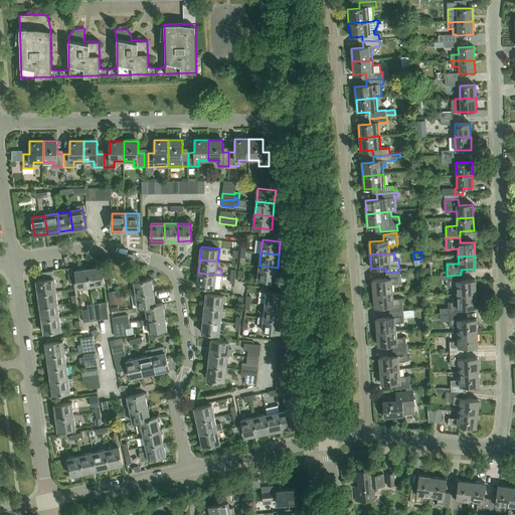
[(102,266),(89,268),(91,285),(104,283),(102,266)]
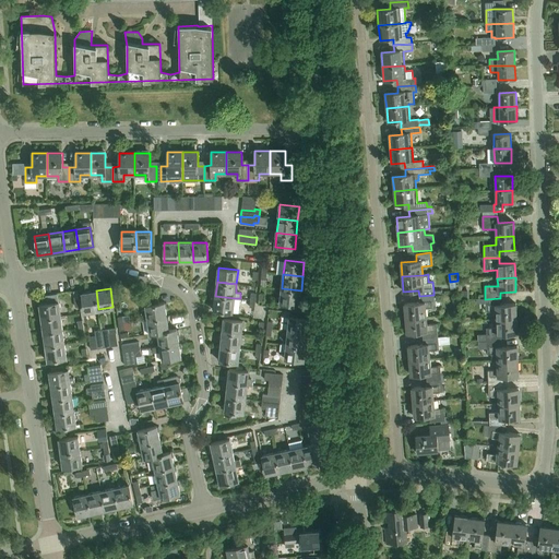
[(301,290),(282,288),(281,302),(299,305),(301,290)]
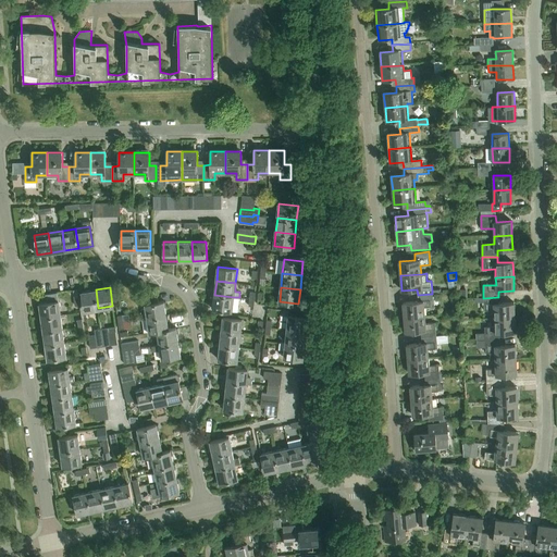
[(98,308),(96,289),(82,292),(84,310),(98,308)]
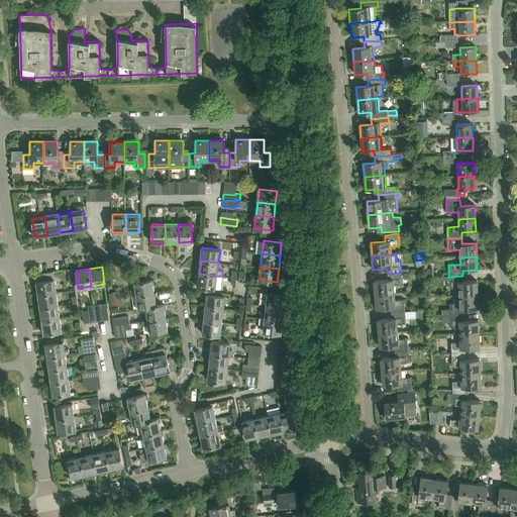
[(402,285),(401,273),(388,274),(388,280),(374,281),(375,295),(394,293),(394,286),(402,285)]
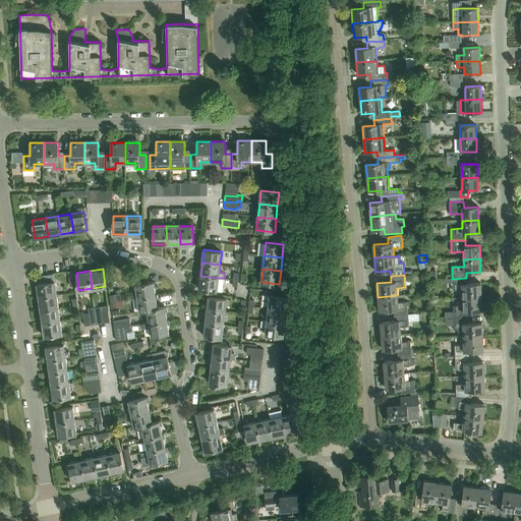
[(142,329),(151,328),(152,335),(170,333),(166,306),(158,307),(154,281),(149,282),(148,276),(136,278),(136,284),(135,284),(140,310),(148,309),(150,323),(142,324),(142,329)]
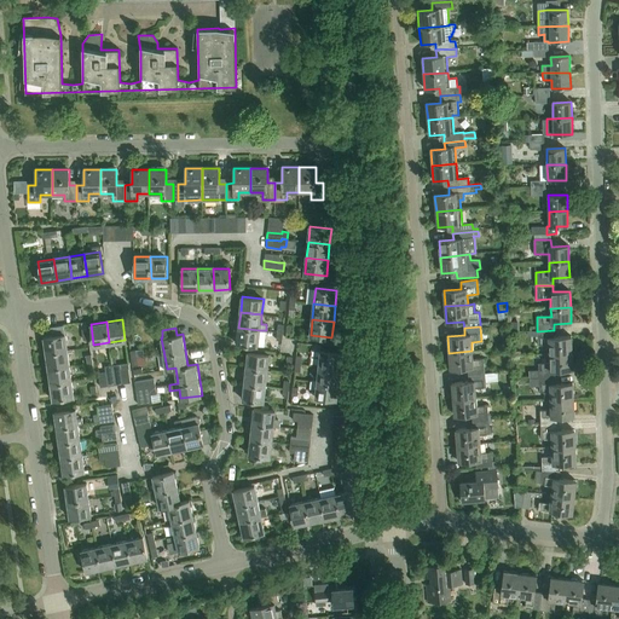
[(238,328),(237,343),(258,346),(260,330),(238,328)]
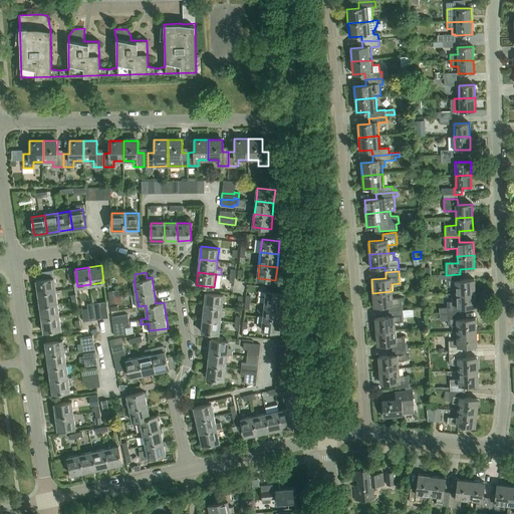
[(460,280),(460,274),(446,275),(447,287),(456,286),(456,294),(475,293),(475,279),(460,280)]
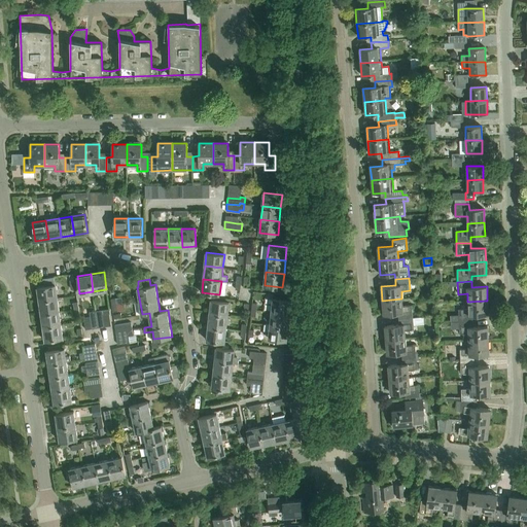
[(37,286),(39,300),(58,297),(56,284),(37,286)]
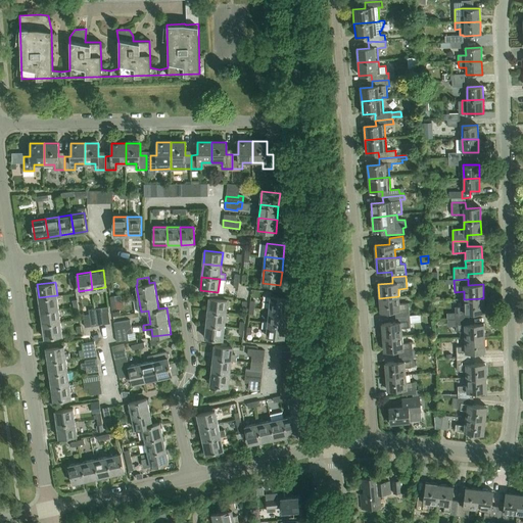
[(58,308),(57,295),(39,297),(41,311),(58,308)]
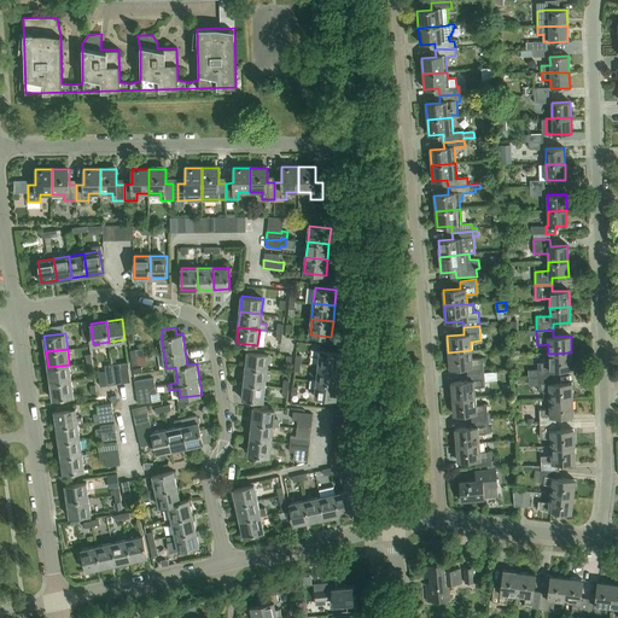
[(320,350),(318,366),(339,368),(342,353),(320,350)]
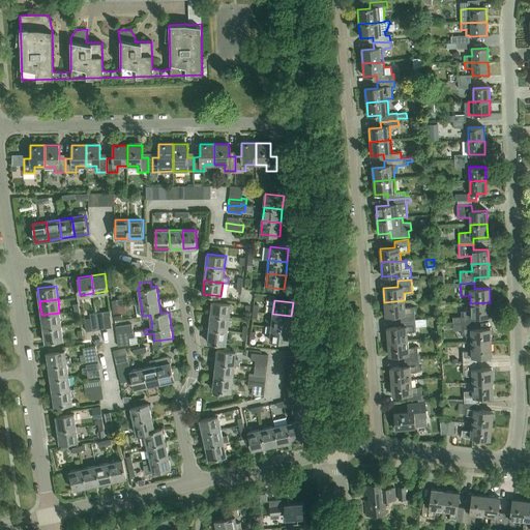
[(405,308),(404,300),(384,302),(385,316),(401,315),(401,321),(415,320),(414,307),(405,308)]
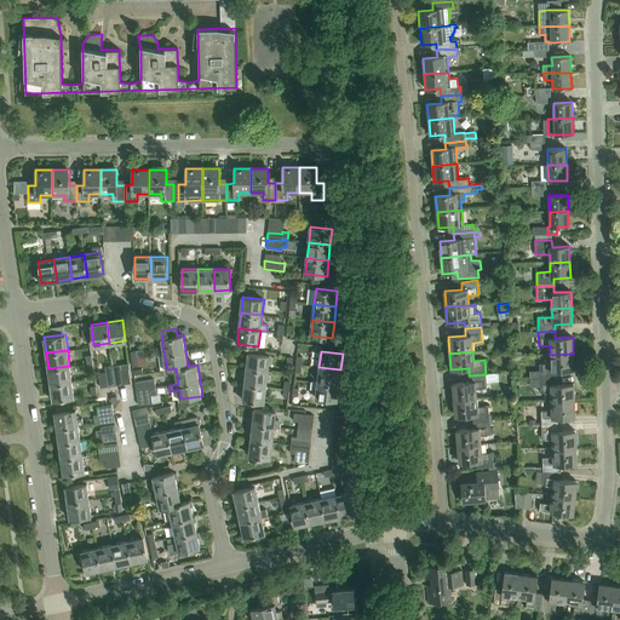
[(248,352),(247,368),(269,371),(270,355),(248,352)]
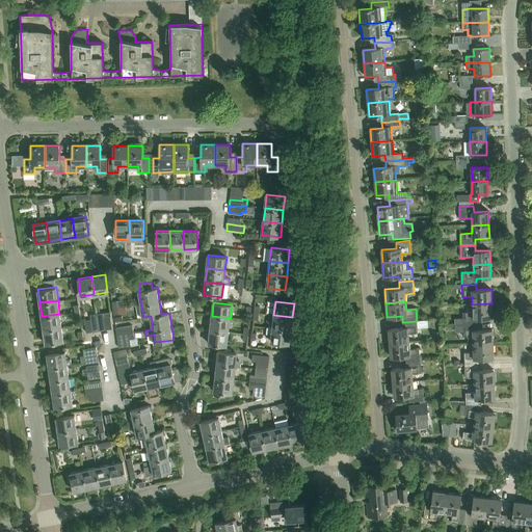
[(462,313),(462,317),(454,317),(454,324),(463,324),(463,325),(478,324),(477,318),(493,318),(491,303),(472,304),(472,312),(462,313)]
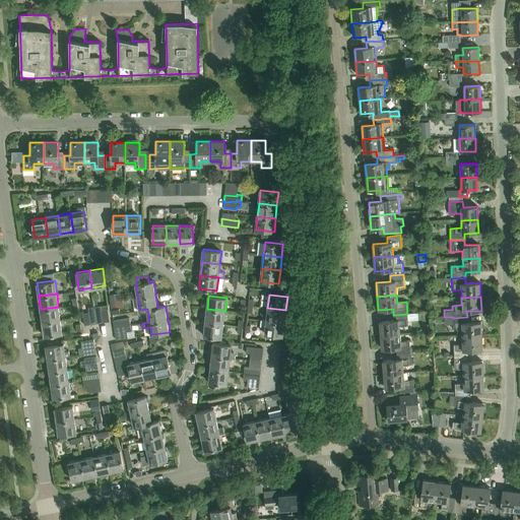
[(121,300),(121,299),(111,301),(112,308),(116,307),(115,301),(121,300)]
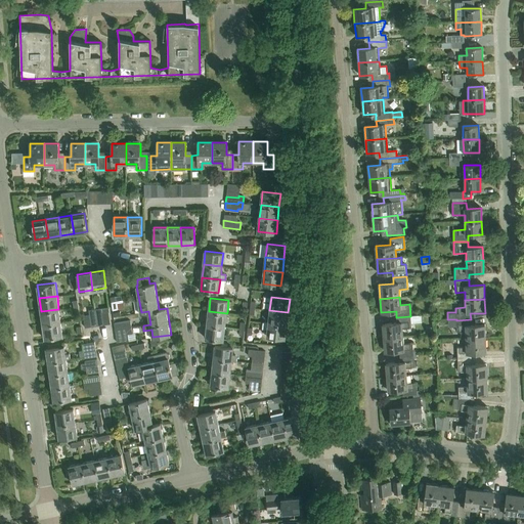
[(95,309),(97,325),(104,324),(102,312),(101,308),(95,309)]
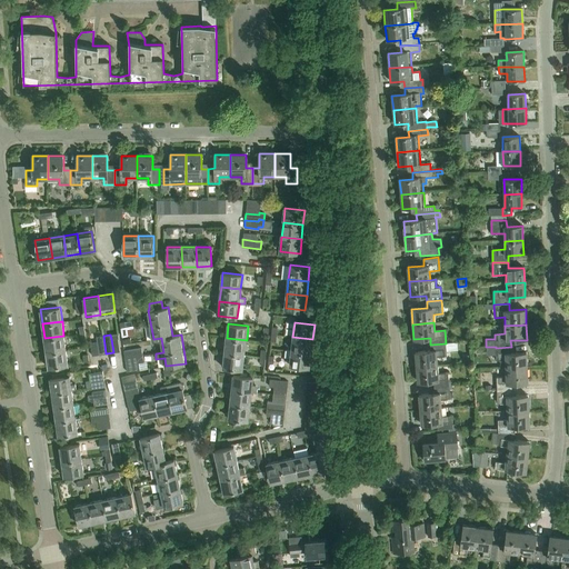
[(66,350),(63,336),(45,338),(47,352),(66,350)]
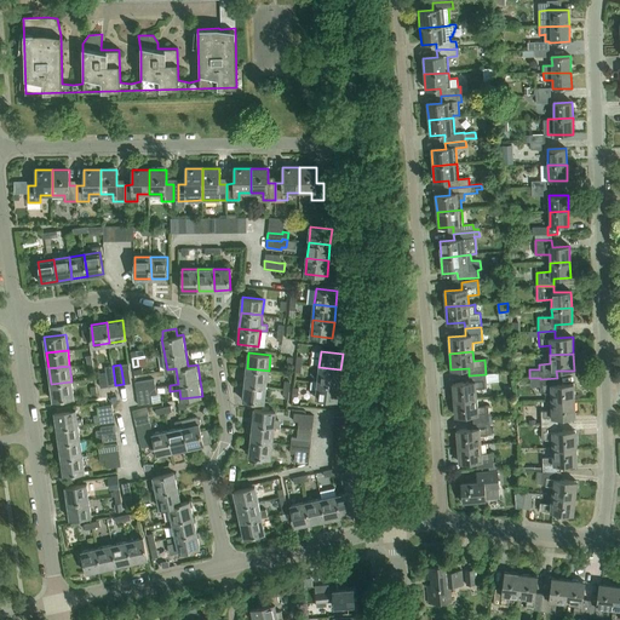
[(107,372),(108,386),(115,385),(113,366),(105,367),(107,372)]
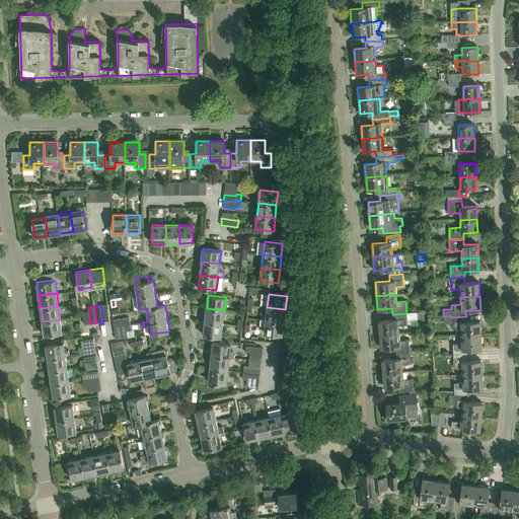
[(267,307),(266,319),(284,321),(285,309),(267,307)]
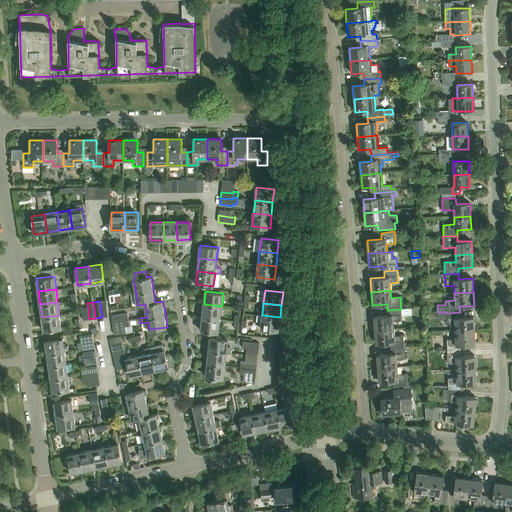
[(202,317),(220,319),(222,306),(204,304),(202,317)]
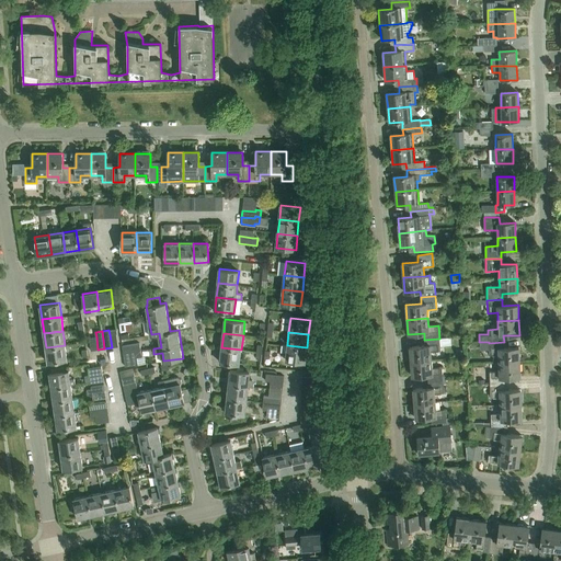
[(91,351),(98,350),(96,336),(89,338),(91,351)]
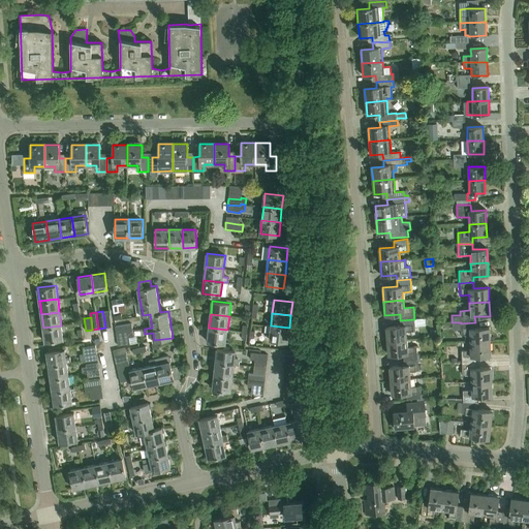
[(414,318),(414,319),(415,325),(426,324),(425,317),(414,318)]
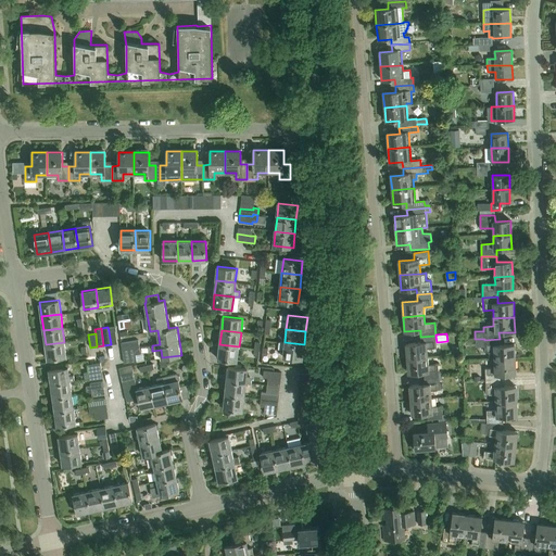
[(407,358),(428,357),(427,349),(437,348),(436,336),(420,337),(421,343),(406,344),(407,358)]
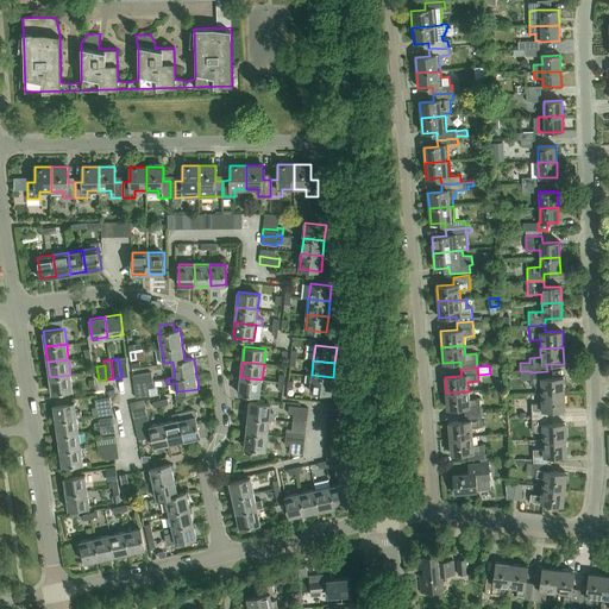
[(541,385),(541,395),(565,394),(564,377),(547,378),(547,371),(531,372),(531,385),(541,385)]
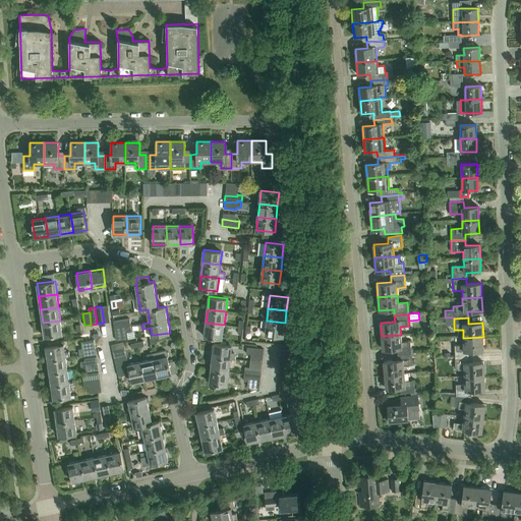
[(115,327),(130,325),(130,319),(114,321),(115,327)]
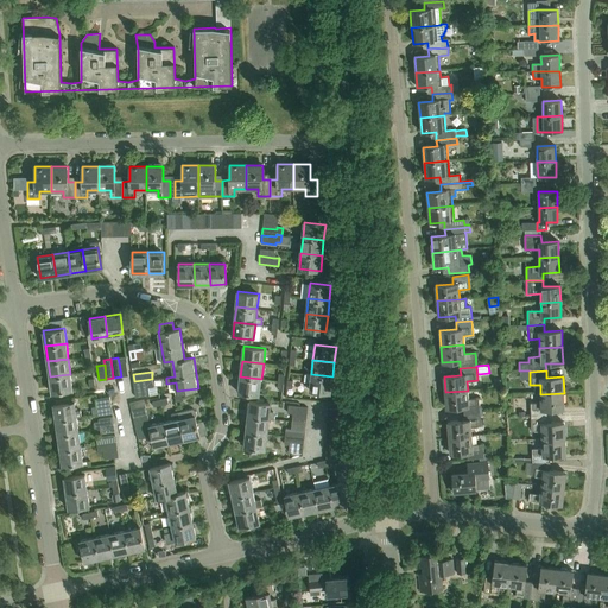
[(50,377),(51,392),(73,390),(70,374),(50,377)]
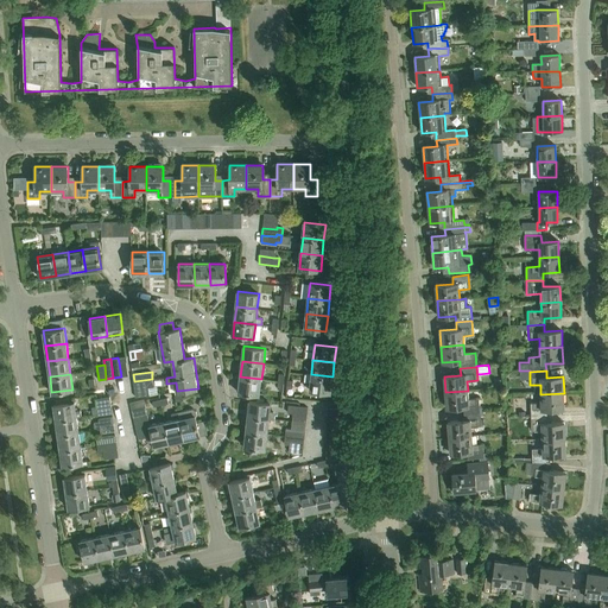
[(305,374),(304,381),(310,382),(309,391),(330,393),(333,377),(311,374),(305,374)]
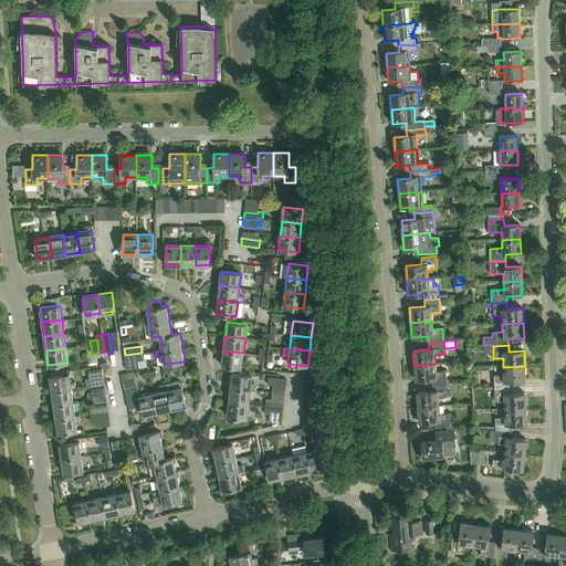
[(243,353),(223,350),(222,365),(241,367),(243,353)]
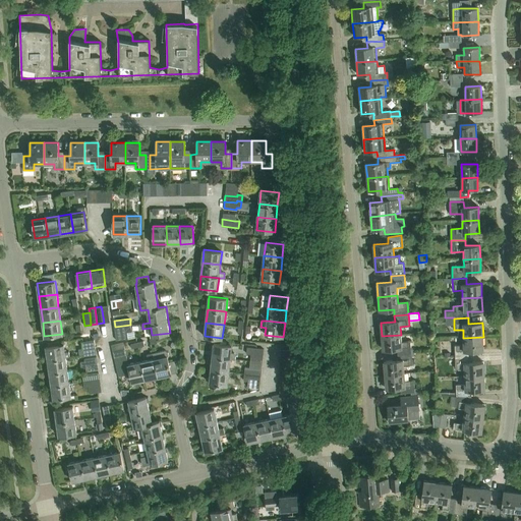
[(115,334),(127,332),(131,332),(130,325),(115,327),(115,334)]
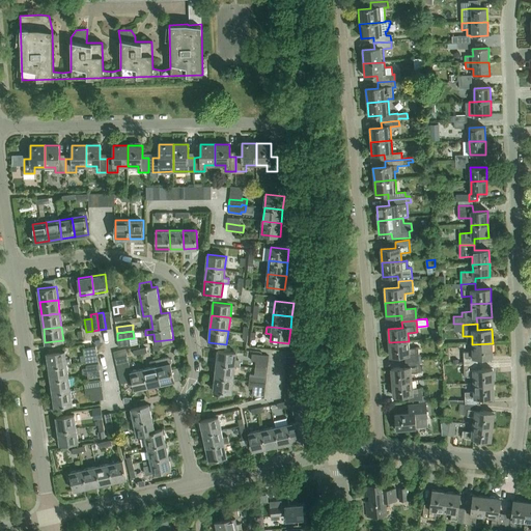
[(409,348),(409,341),(389,342),(390,357),(404,356),(406,361),(422,360),(421,356),(419,356),(418,347),(409,348)]
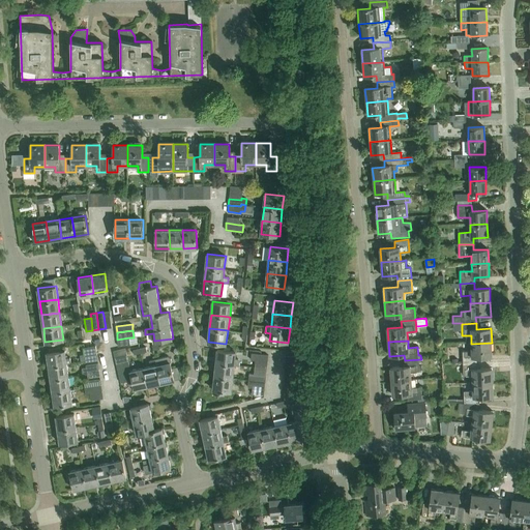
[(462,352),(463,363),(477,363),(477,357),(492,357),(492,343),(471,344),(471,351),(462,352)]
